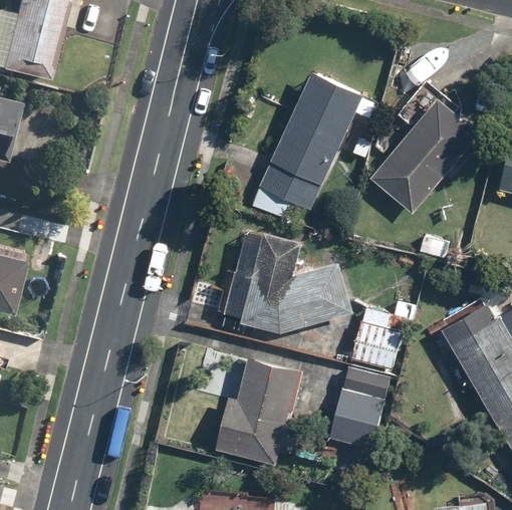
[(76,0),(15,0),(10,19),(0,16),(0,69),(47,81),(59,27),(70,29),(76,0)]
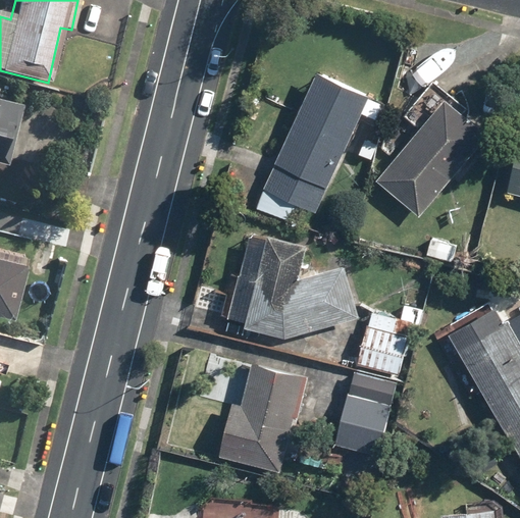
[(297,226),(304,210),(317,216),(361,117),(377,124),(385,106),(315,74),(256,208),(297,226)]
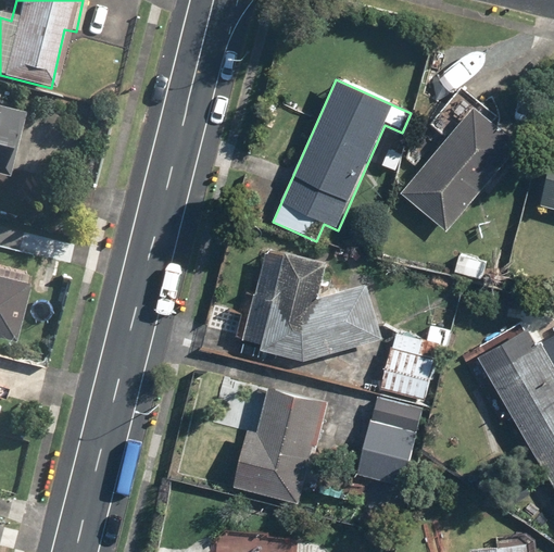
[(20,110),(0,105),(0,176),(5,177),(20,110)]
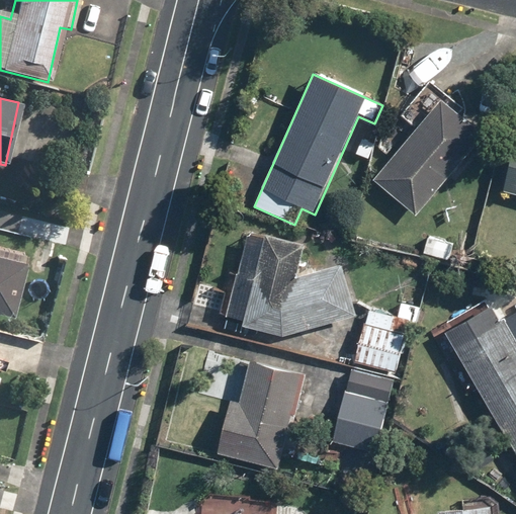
[(416,216),(484,136),(442,100),(374,180),(416,216)]
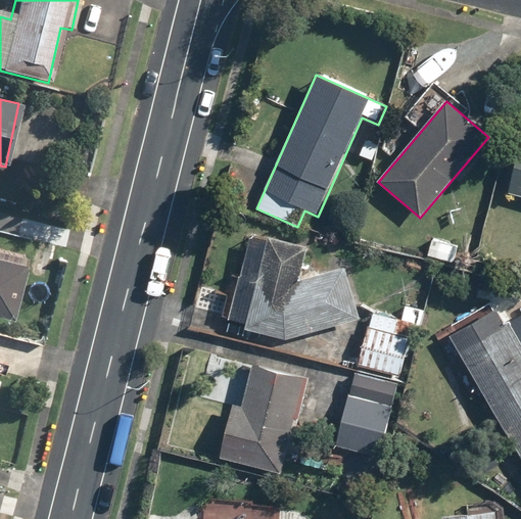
[(520,144),(508,195),(520,198),(520,144)]
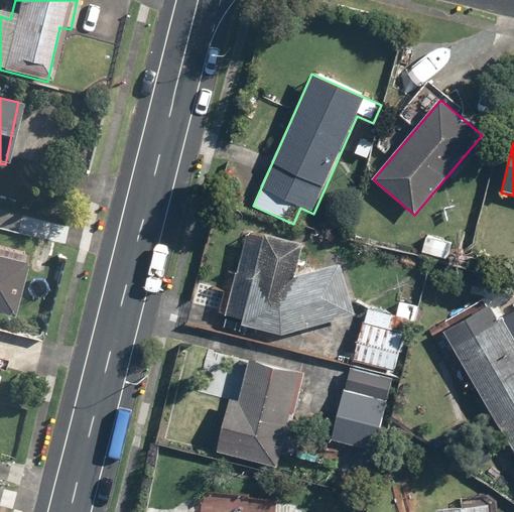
[(301,243),(248,231),(226,322),(278,334),(355,317),(342,262),(294,273),(301,243)]
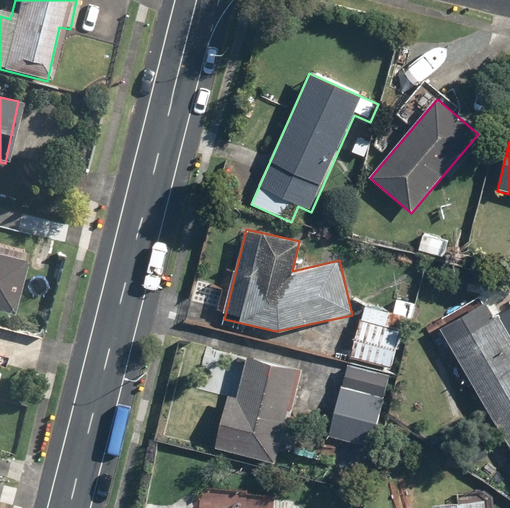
[(0,313),(14,317),(29,257),(0,250),(0,313)]
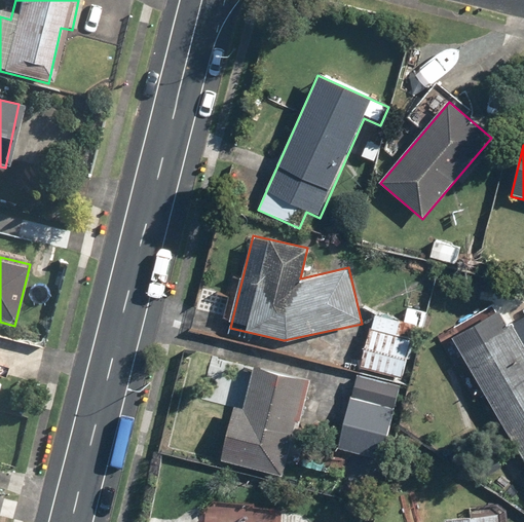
[(406,307),(402,324),(372,317),(358,371),(401,381),(414,332),(421,334),(427,312),(406,307)]
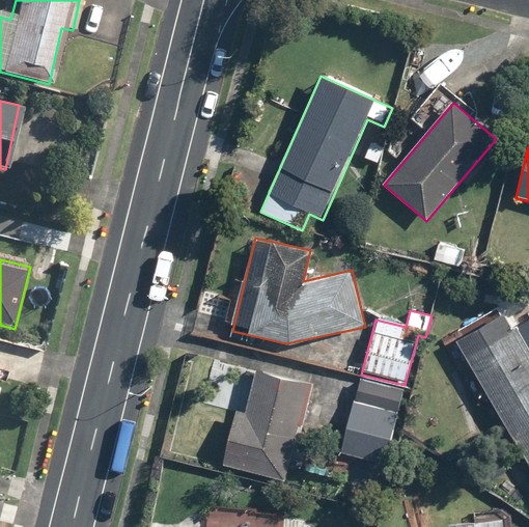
[(474,409),(490,400),(528,469),(528,320),(465,357),(476,376),(461,385),(474,409)]
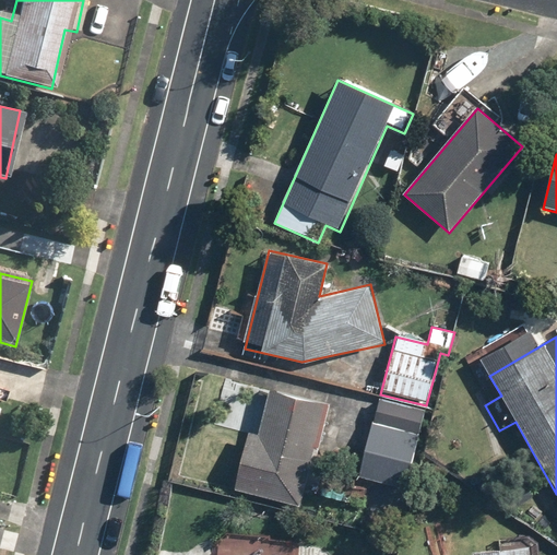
[(328,459),(315,456),(327,403),(270,390),(259,437),(247,434),(234,491),(303,507),(307,489),(320,493),(328,459)]
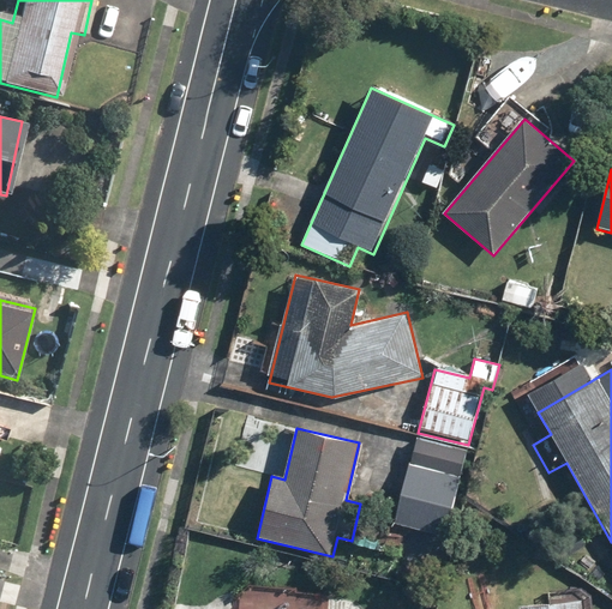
[(466,453),(417,441),(396,525),(445,537),(466,453)]
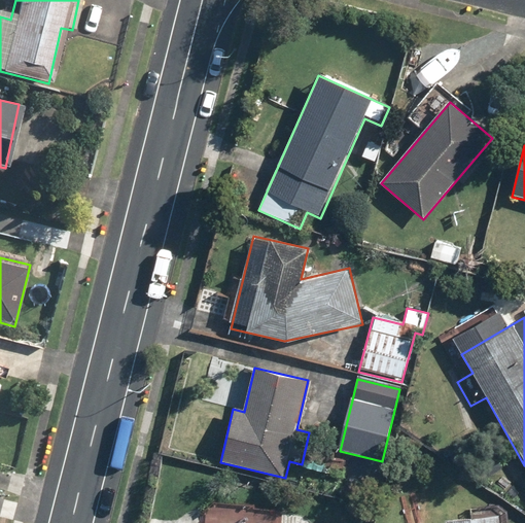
[(499,522),(499,513),(448,515),(447,522),(499,522)]
